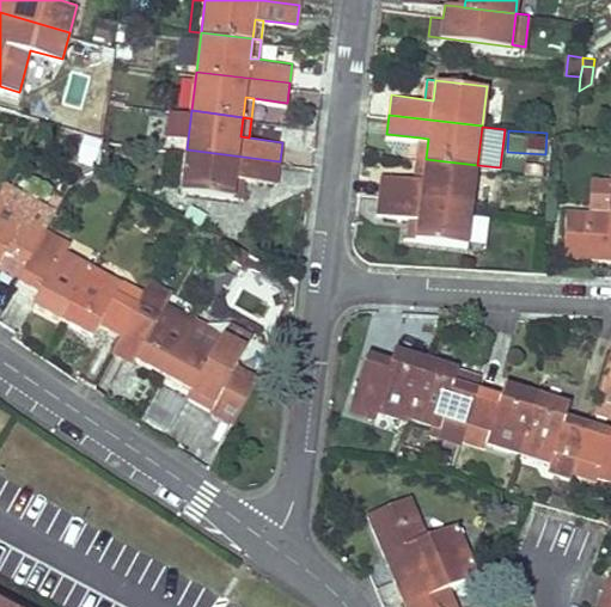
[(420,138),(417,158),(426,159),(428,139),(420,138)]
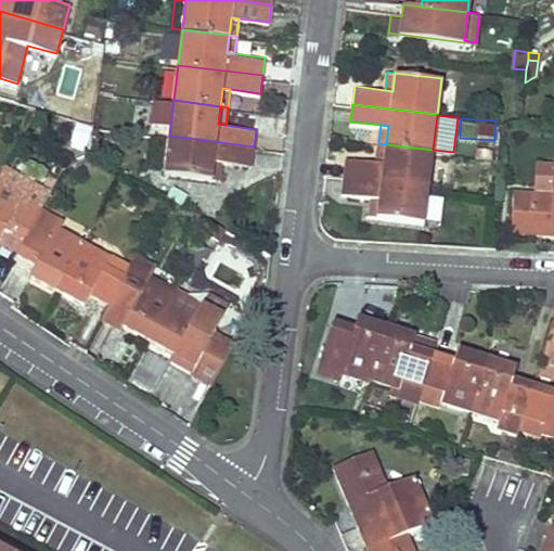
[(169,136),(165,173),(211,178),(214,159),(220,161),(252,164),(254,146),(169,136)]
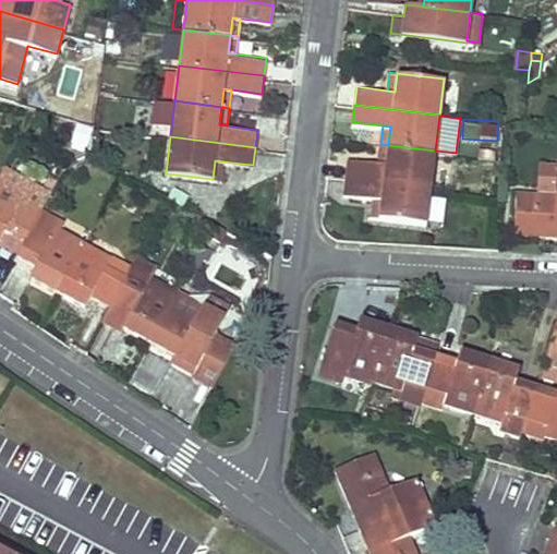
[(380,144),(378,161),(386,163),(388,145),(380,144)]
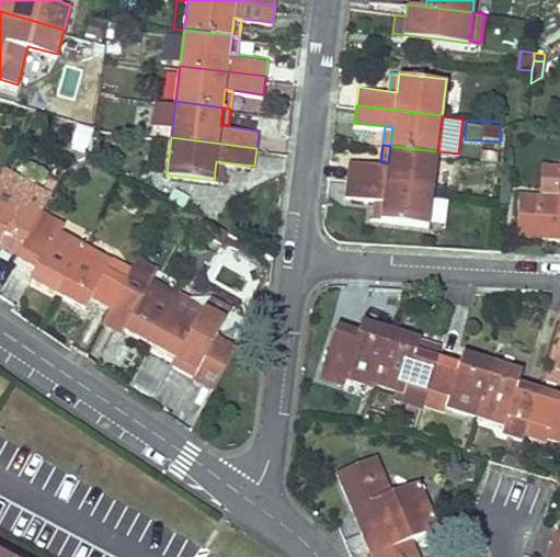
[(350,159),(347,177),(433,188),(437,151),(390,146),(388,163),(380,162),(350,159)]
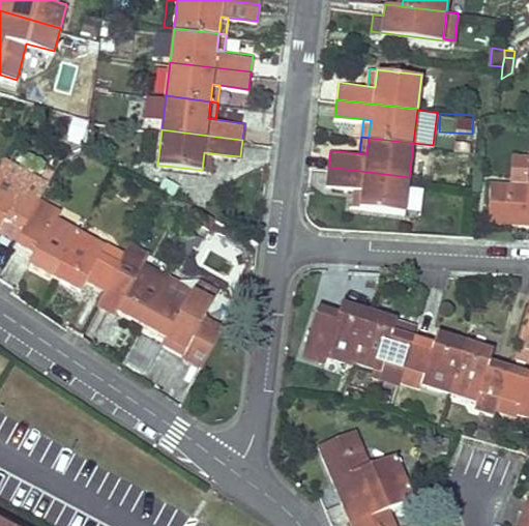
[(204,152),(202,170),(208,171),(210,153),(204,152)]
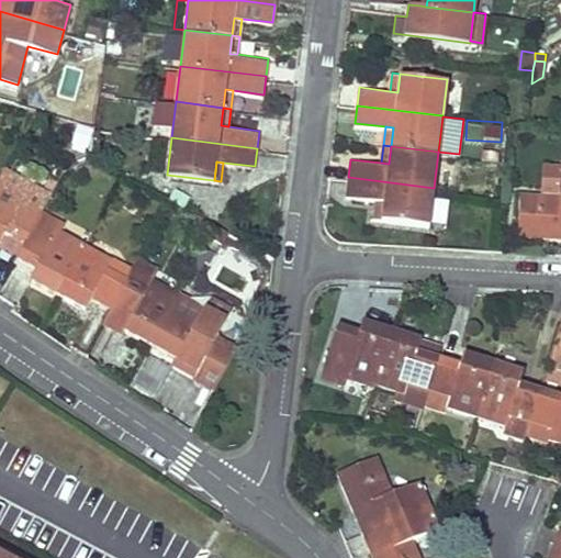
[(545,193),(560,193),(560,164),(546,163),(545,193)]
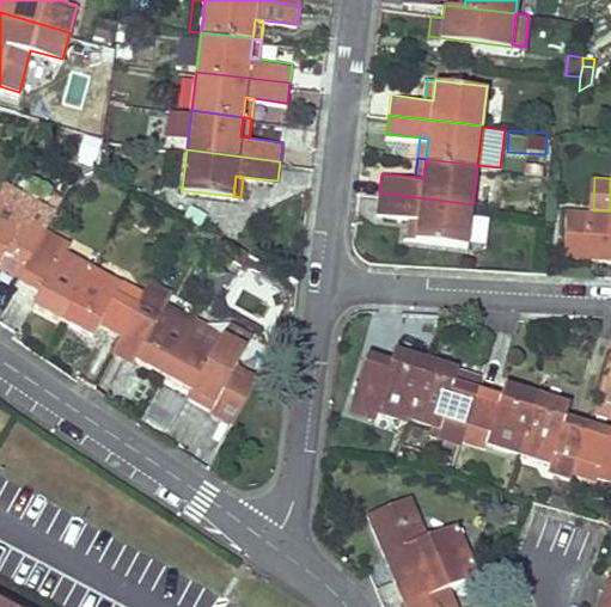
[(0,191),(0,264),(20,276),(46,227),(56,208),(6,182),(0,191)]
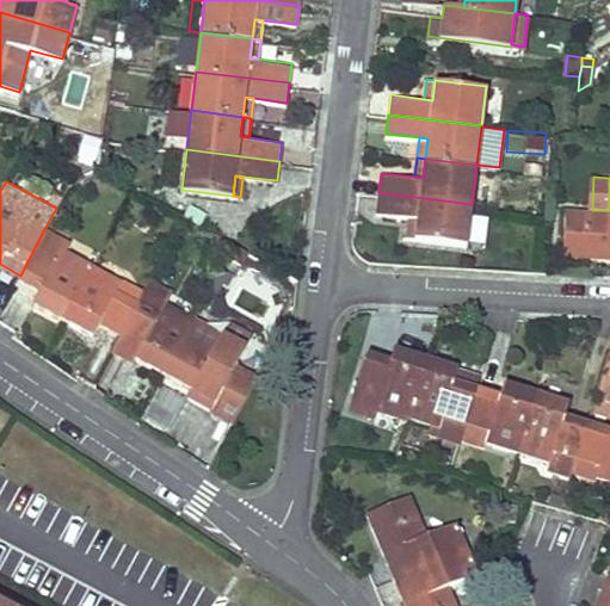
[(50,199),(59,204),(62,195),(55,191),(50,199)]
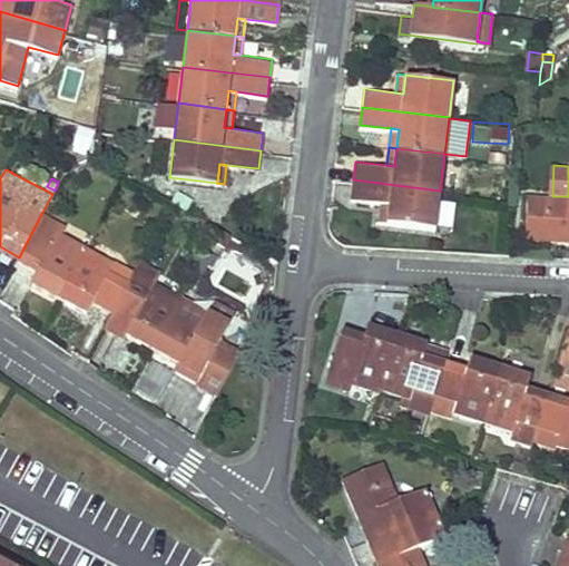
[(440,191),(353,179),(351,198),(382,202),(390,203),(388,222),(435,227),(440,191)]
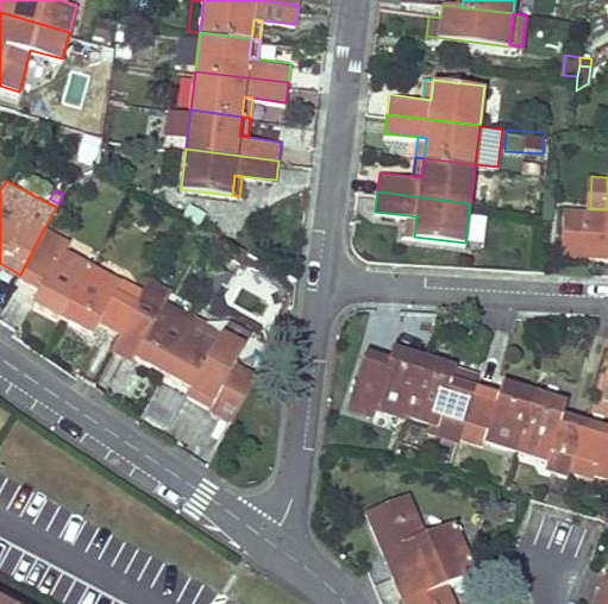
[(564,207),(561,255),(588,256),(606,257),(606,249),(607,247),(607,209),(590,209),(564,207)]
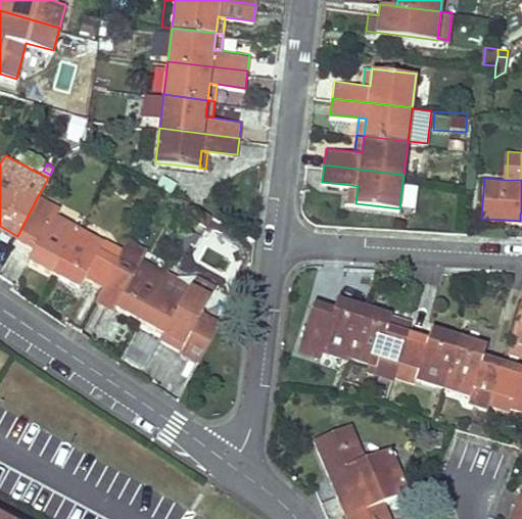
[(350,185),(348,202),(356,203),(358,186),(350,185)]
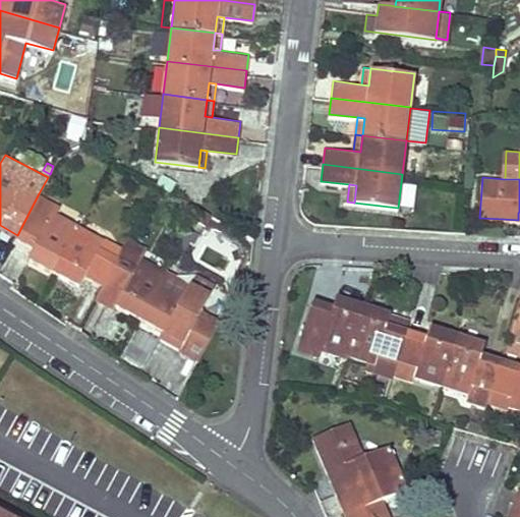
[(17,235),(15,238),(34,248),(32,252),(29,259),(37,263),(53,272),(78,225),(56,212),(59,206),(39,193),(17,235)]
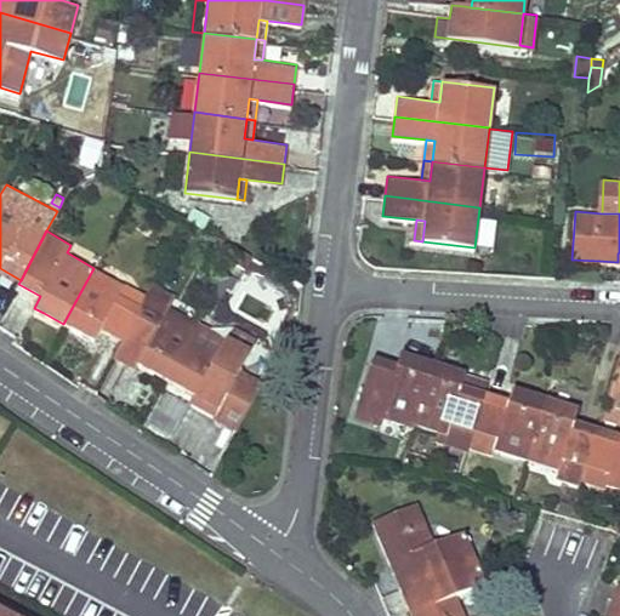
[(238,246),(220,235),(219,245),(225,249),(222,252),(232,257),(238,246)]
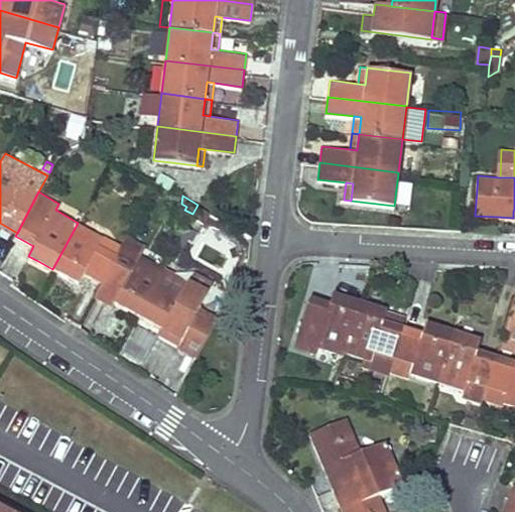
[(78,223),(52,269),(79,282),(84,271),(88,266),(93,268),(90,274),(102,281),(116,254),(99,245),(103,236),(78,223)]
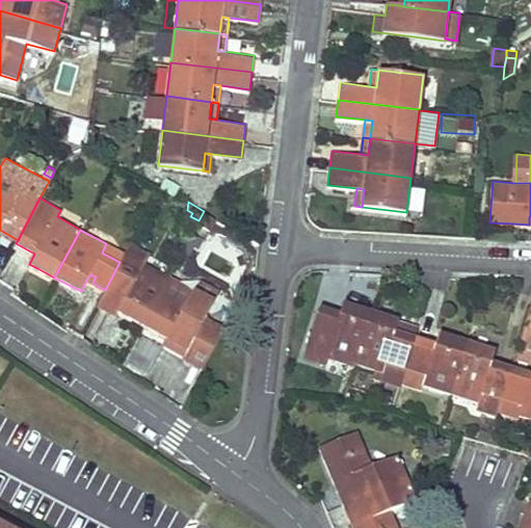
[(143,263),(168,276),(175,265),(131,241),(128,247),(147,258),(143,263)]
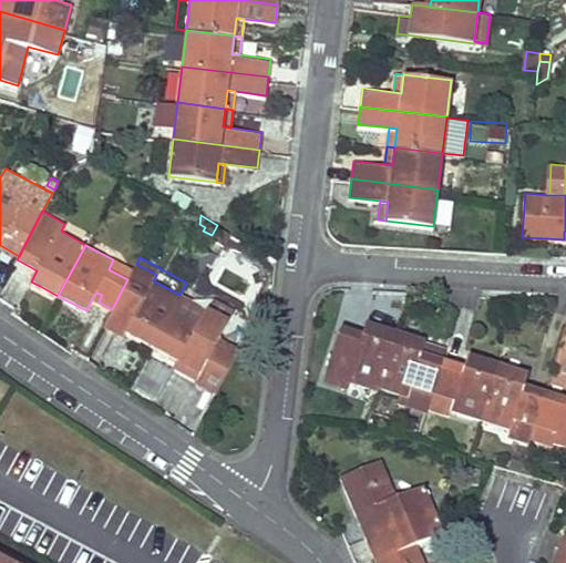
[(14,264),(34,275),(37,270),(17,259),(14,264)]
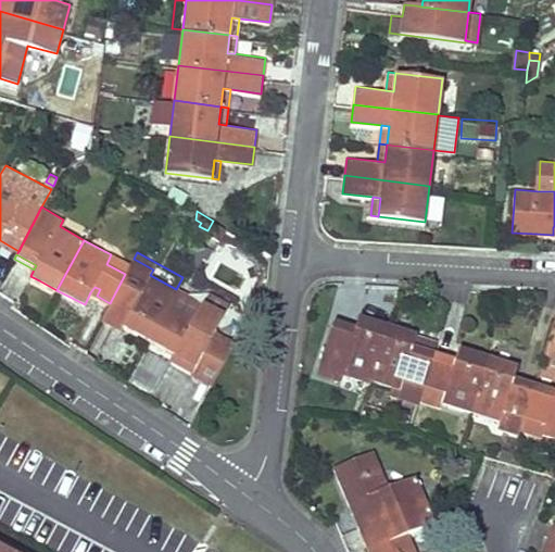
[(130,265),(111,254),(106,264),(125,274),(130,265)]
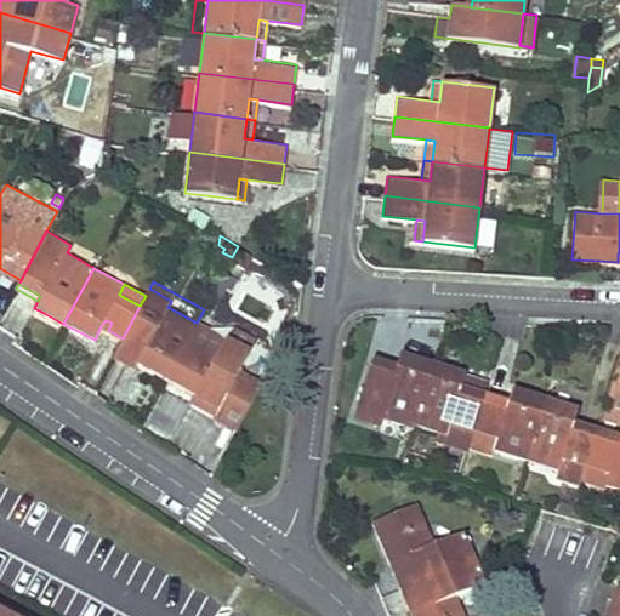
[(140,306),(123,338),(137,346),(134,353),(141,357),(137,363),(153,371),(168,378),(197,323),(168,307),(171,301),(149,289),(146,296),(140,306)]
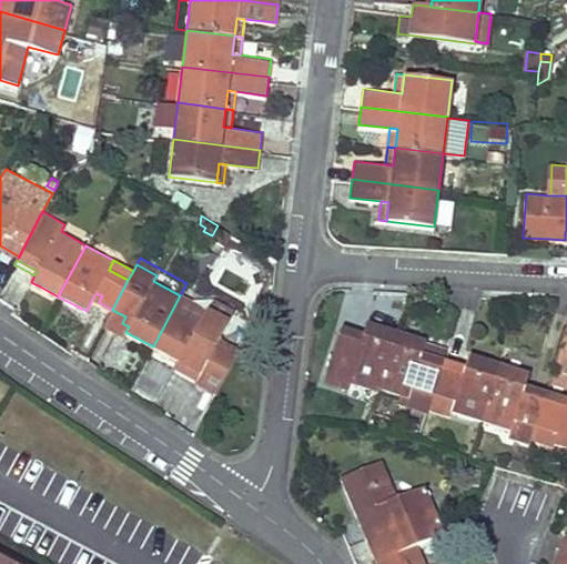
[(97,293),(92,299),(99,302),(102,295),(97,293)]
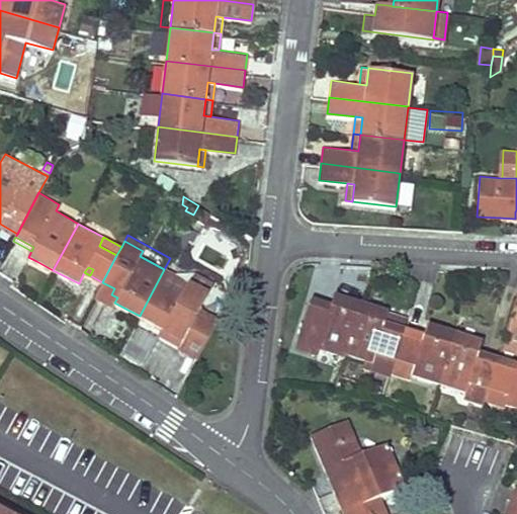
[(164,269),(140,316),(164,330),(168,323),(172,325),(169,332),(182,339),(199,307),(207,291),(194,284),(189,293),(185,291),(189,282),(164,269)]
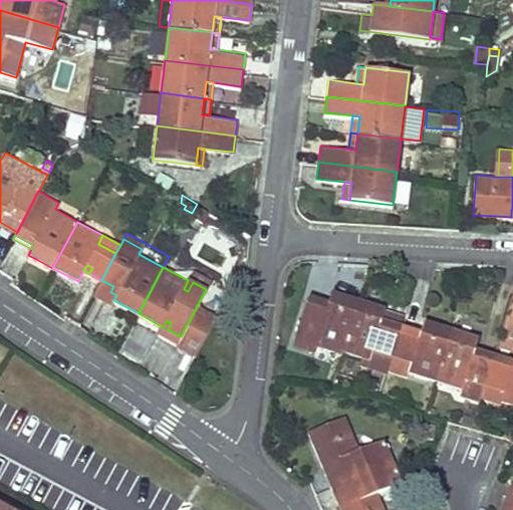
[(188,280),(184,289),(188,291),(193,282),(206,289),(212,278),(194,269),(188,280)]
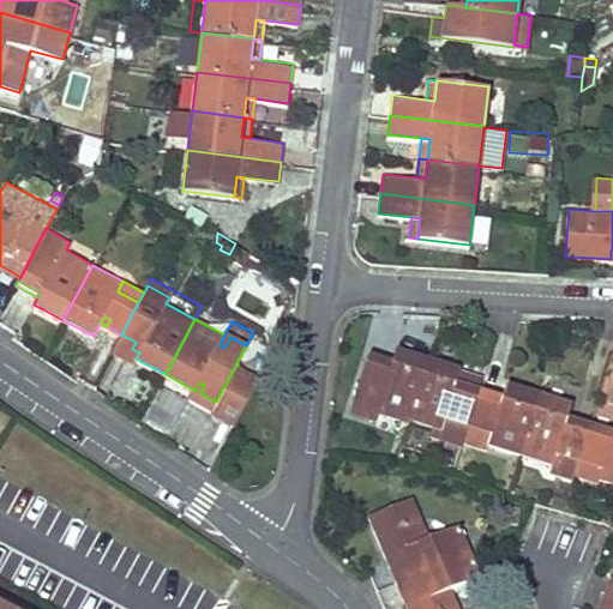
[(136,342),(121,335),(112,351),(134,363),(136,359),(139,353),(132,349),(136,342)]
